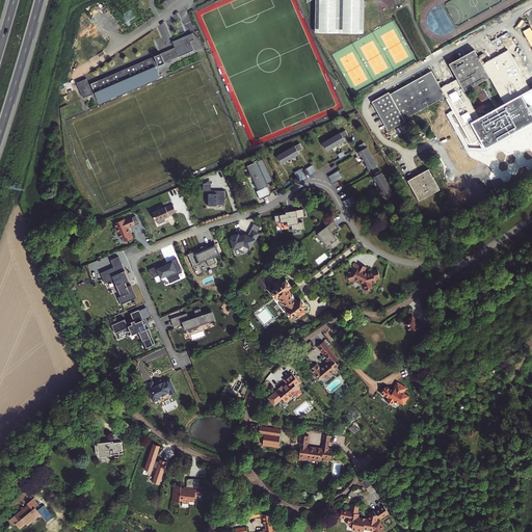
[(317,0),(317,31),(365,32),(366,0),(317,0)]
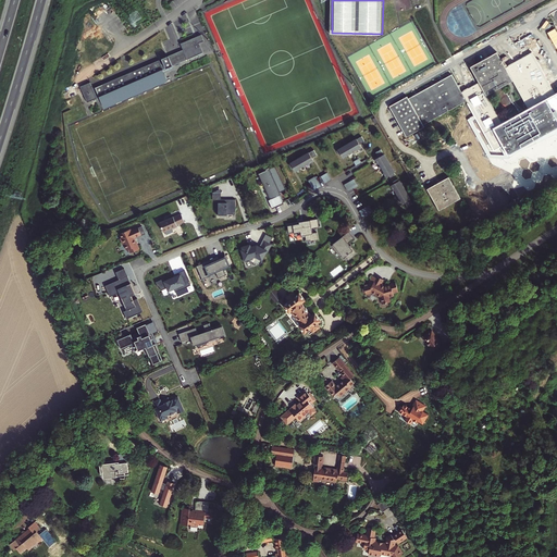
[(190,36),(176,42),(178,49),(183,59),(199,52),(196,44),(195,42),(199,40),(197,34),(196,34),(190,36)]
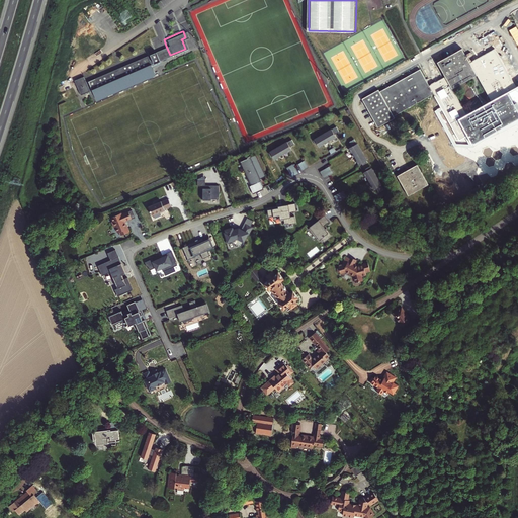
[(170,55),(166,46),(153,52),(157,61),(170,55)]
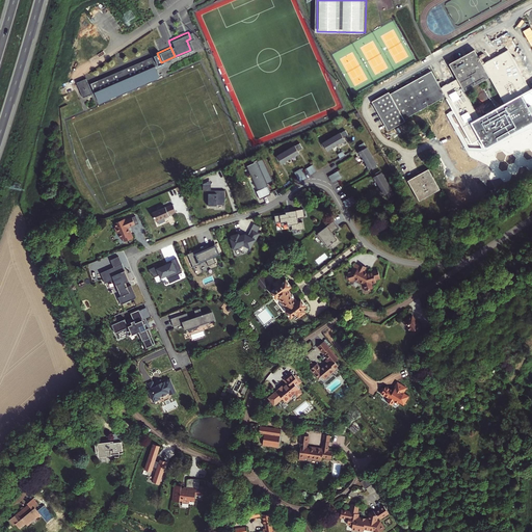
[(389,130),(405,121),(404,118),(445,96),(473,142),(481,138),(486,147),(531,121),(531,112),(530,110),(531,108),(531,87),(531,89),(507,49),(482,63),(479,56),(480,56),(479,54),(478,55),(474,49),(449,63),(457,78),(441,87),(431,71),(391,94),(390,91),(372,102),(389,130)]
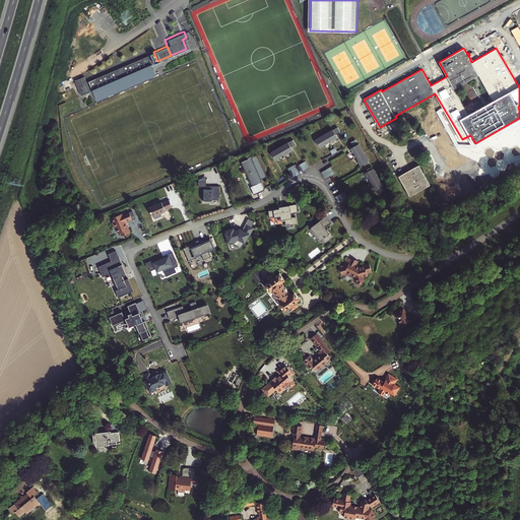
[(147,54),(151,63),(157,61),(153,52),(152,52),(147,54)]
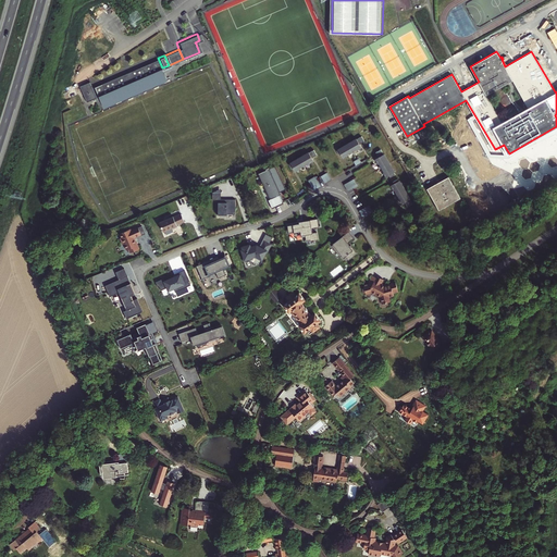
[(158,58),(155,59),(159,69),(160,72),(170,67),(169,65),(162,67),(158,58)]
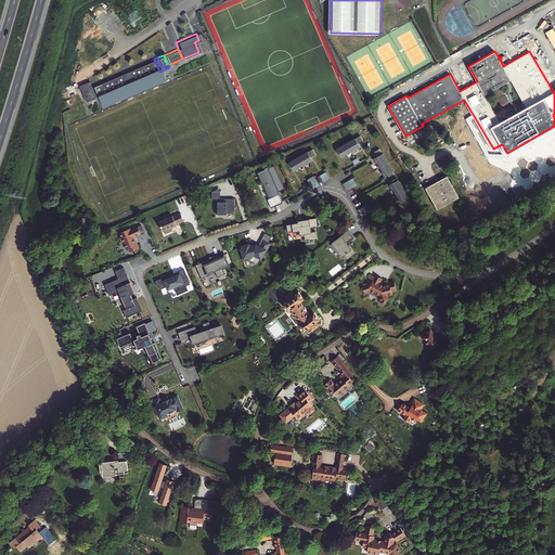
[(124,73),(91,87),(97,99),(98,102),(160,74),(159,72),(158,68),(154,59),(151,61),(145,63),(127,71),(127,72),(124,74),(124,73)]
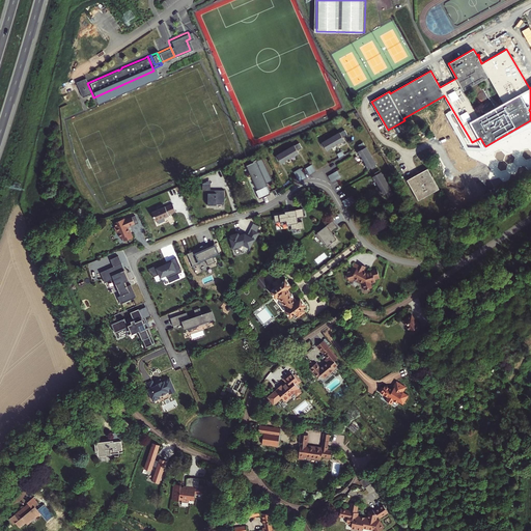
[(154,71),(93,98),(95,103),(156,77),(154,71)]
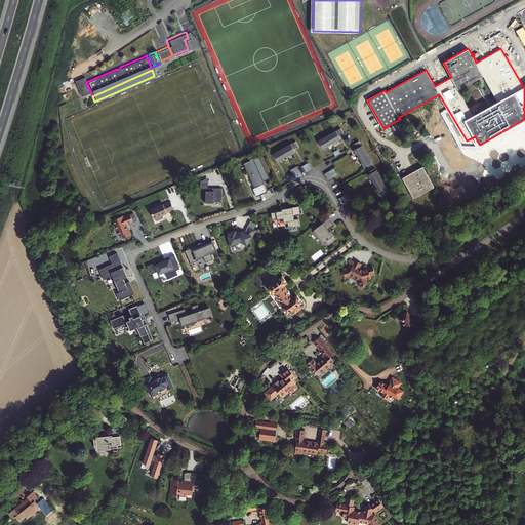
[(81,77),(72,81),(73,83),(74,85),(76,91),(77,92),(78,96),(84,93),(86,92),(87,92),(83,83),(81,77)]
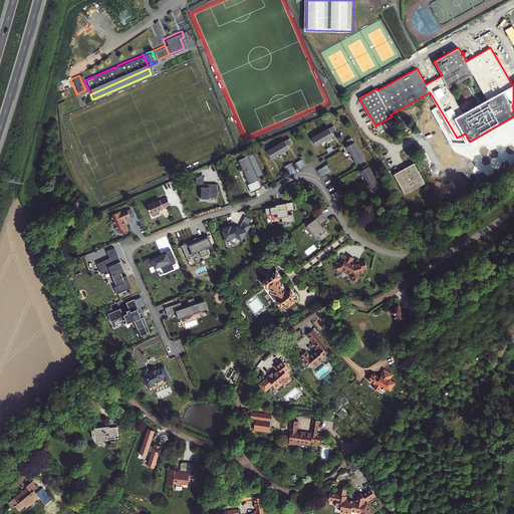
[(329,127),(312,138),(312,139),(310,140),(313,145),(315,144),(316,147),(321,144),(320,143),(328,138),(329,139),(334,137),(332,134),(336,131),(334,125),(329,129),(329,127)]
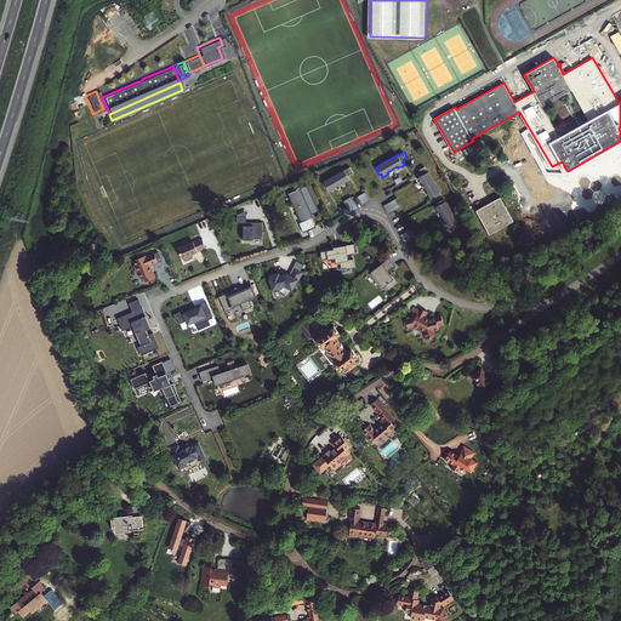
[(426,187),(434,182),(428,171),(427,172),(425,166),(419,170),(422,175),(419,177),(421,183),(422,182),(426,187)]
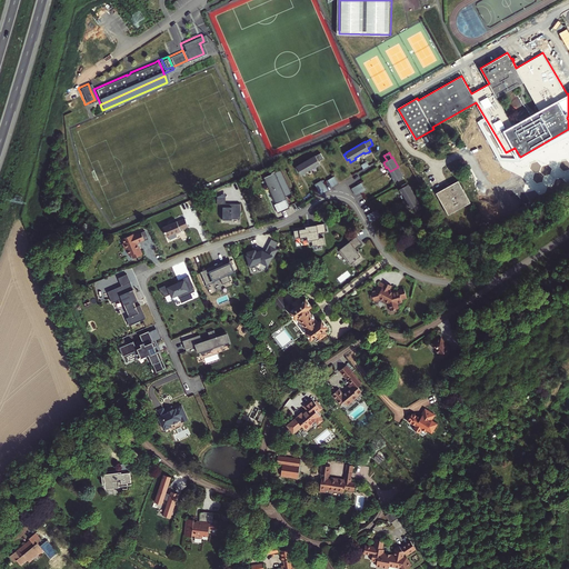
[(316,156),(297,167),(296,168),(298,173),(300,172),(302,176),(307,172),(316,167),(316,168),(321,165),(319,161),(325,159),(321,153),(316,156)]
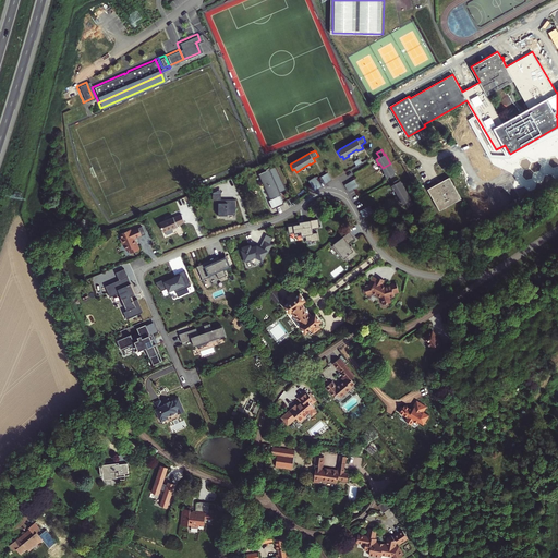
[(390,164),(383,168),(385,172),(384,172),(387,178),(390,176),(390,178),(396,174),(395,173),(396,172),(390,164)]
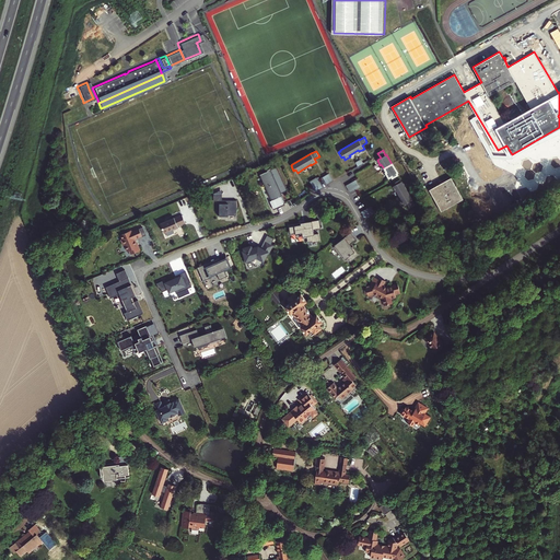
[(288,190),(277,167),(271,170),(271,168),(267,171),(267,172),(259,175),(263,181),(265,181),(273,200),(271,201),(270,201),(275,210),(286,205),(281,197),(283,196),(282,194),(288,190)]
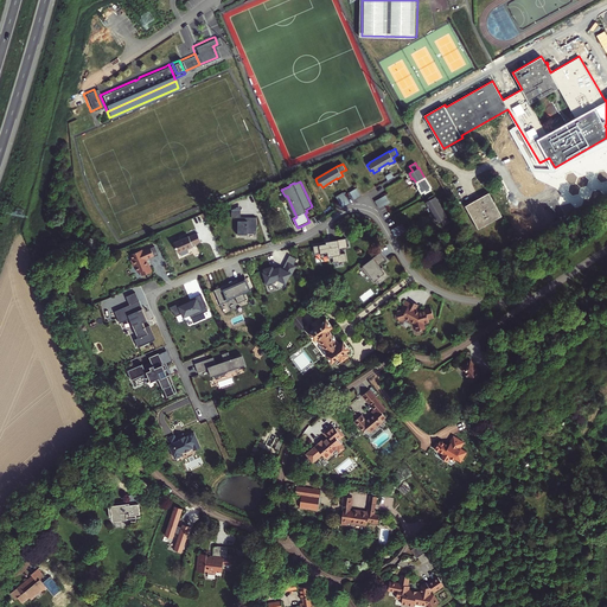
[(448,193),(442,184),(433,190),(439,199),(448,193)]
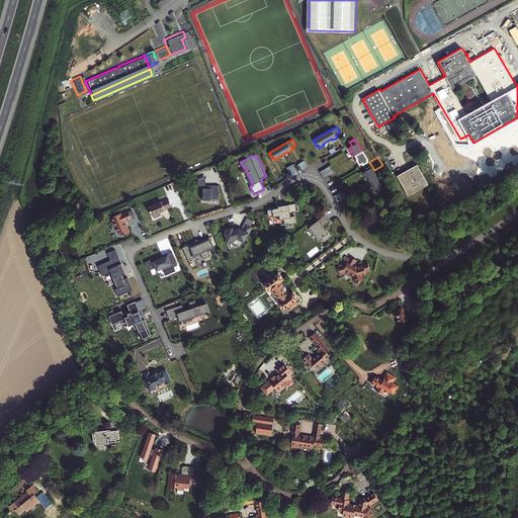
[(305,161),(298,164),(303,170),(309,167),(305,161)]
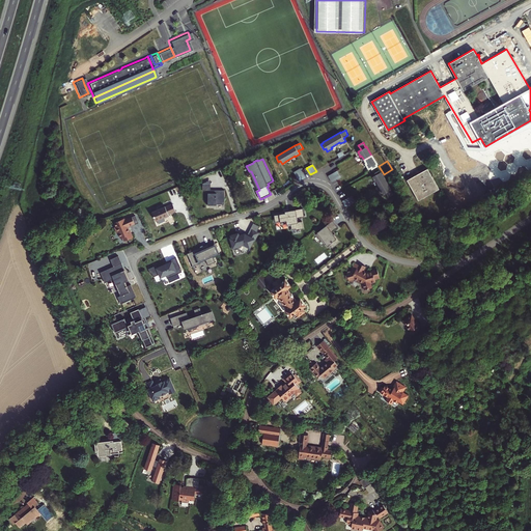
[(428,168),(409,179),(420,200),(440,189),(428,168)]
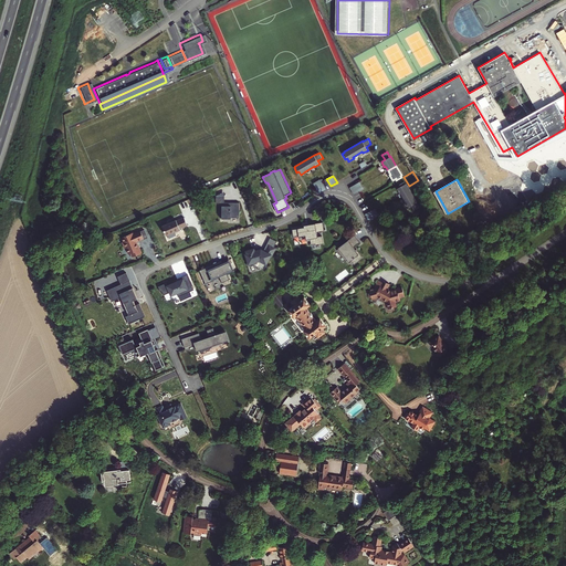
[(404,197),(411,192),(406,182),(405,182),(405,181),(399,185),(400,186),(397,188),(399,192),(400,192),(404,197)]
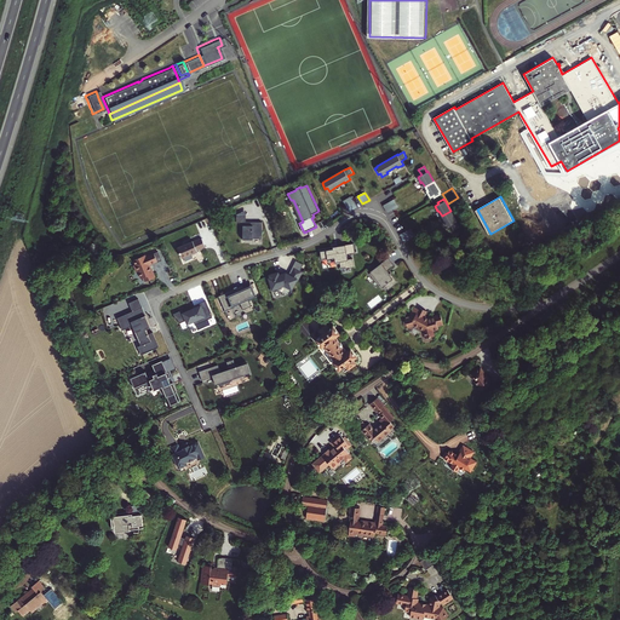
[(293,200),(291,200),(300,223),(303,222),(293,200)]
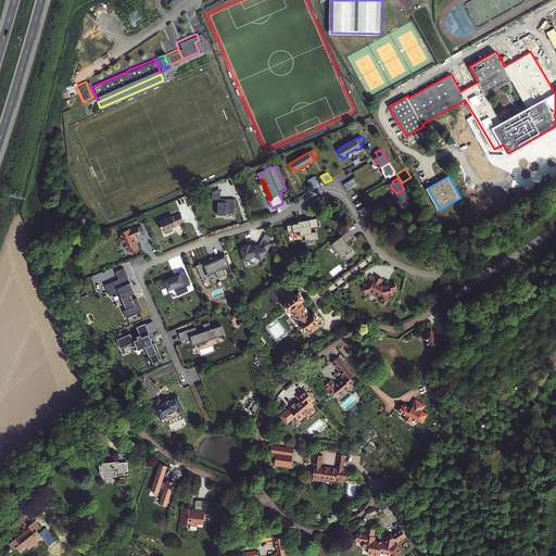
[(316,179),(310,182),(314,189),(319,186),(316,179)]
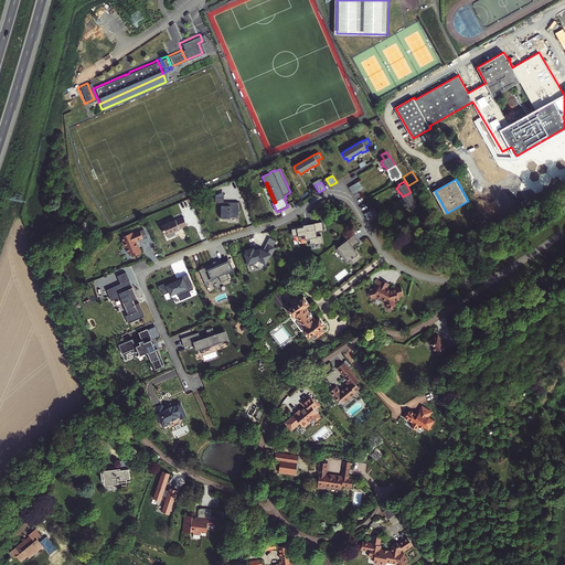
[(416,201),(411,192),(403,196),(405,201),(404,201),(407,206),(411,204),(413,210),(418,206),(415,201),(416,201)]
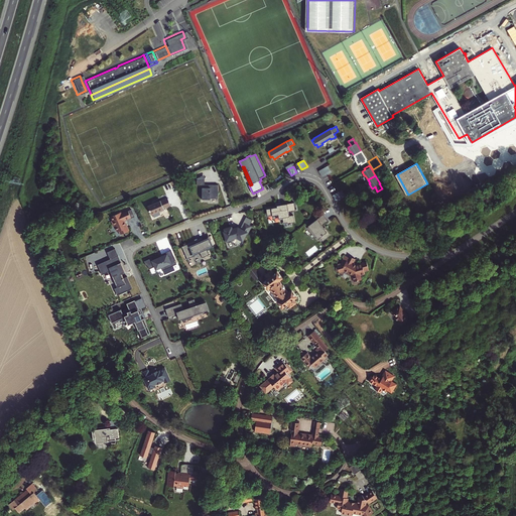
[(201,185),(201,199),(219,199),(219,184),(205,184),(205,179),(197,179),(197,185),(201,185)]
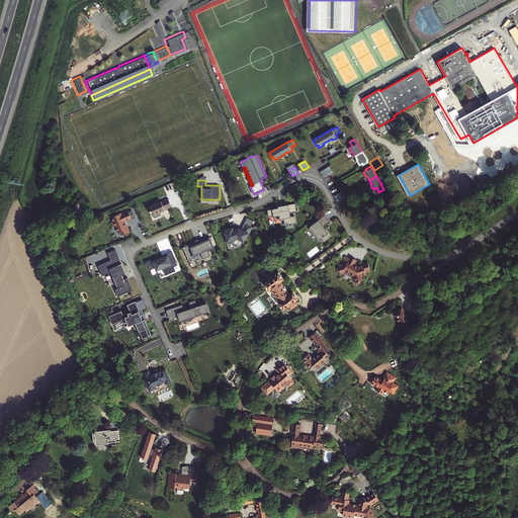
[(276,202),(277,203),(268,209),(271,216),(275,212),(276,213),(281,210),(284,214),(287,213),(289,217),(292,214),(298,210),(295,204),(291,207),(289,203),(295,199),(291,193),(276,202)]
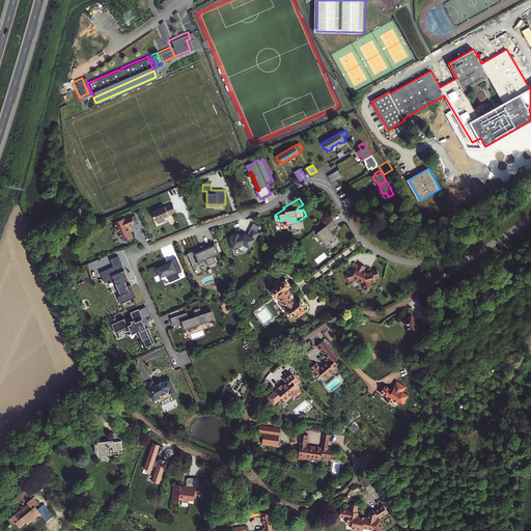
[(176,212),(172,204),(166,207),(165,206),(161,208),(157,210),(152,212),(156,221),(169,216),(169,215),(176,212)]
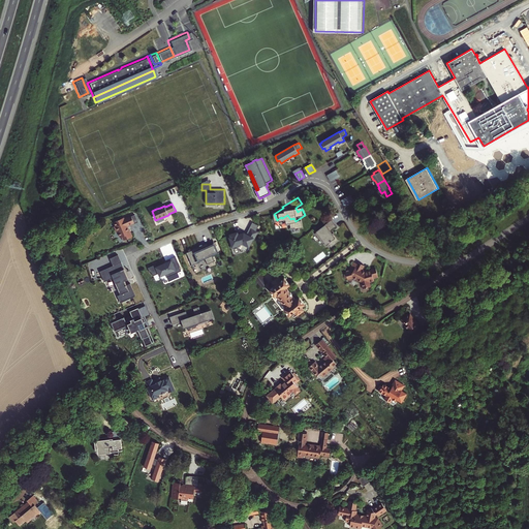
[(124,218),(115,222),(116,225),(114,226),(117,232),(118,232),(121,238),(122,237),(124,241),(129,239),(132,237),(131,237),(132,236),(130,230),(128,230),(127,228),(128,227),(128,226),(134,223),(131,216),(124,219),(124,218)]
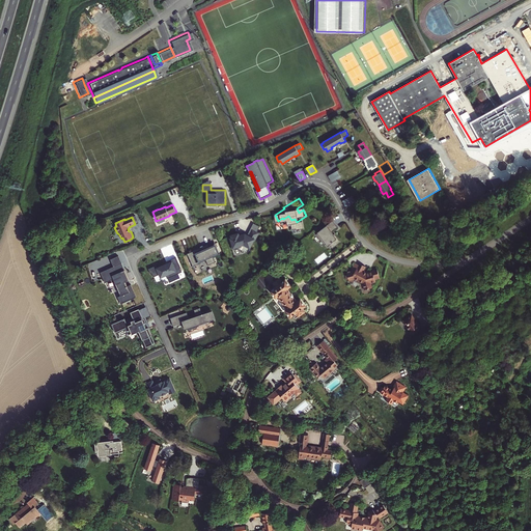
[(332,231),(338,227),(333,221),(317,232),(317,233),(316,234),(320,241),(323,240),(326,244),(328,246),(330,245),(333,249),(341,242),(335,233),(333,234),(332,233),(333,232),(332,231)]
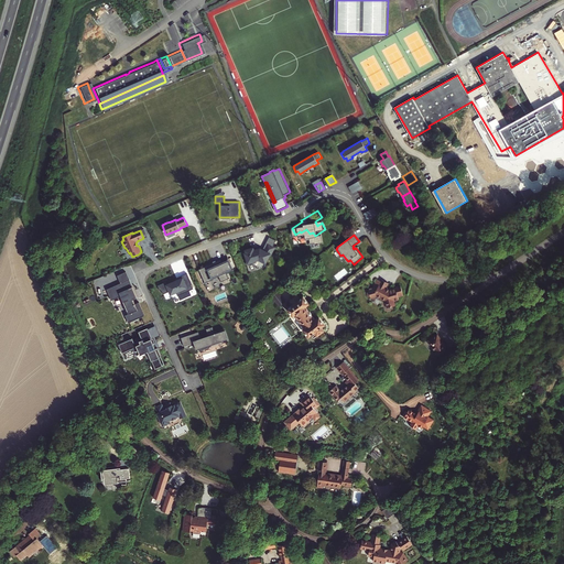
[(268,245),(273,247),(277,240),(269,237),(263,249),(264,250),(268,245)]
